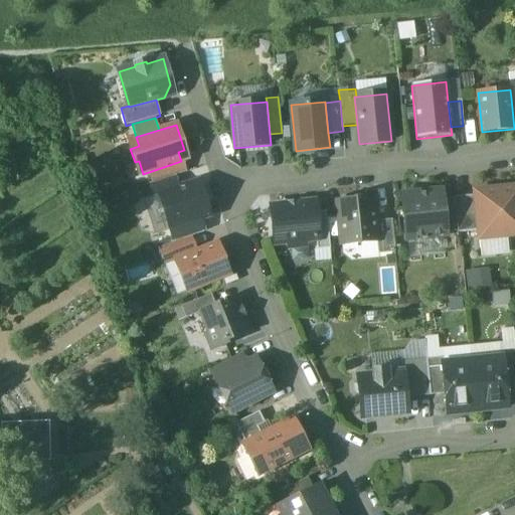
[(181,161),(149,172),(153,183),(174,176),(185,173),(181,161)]
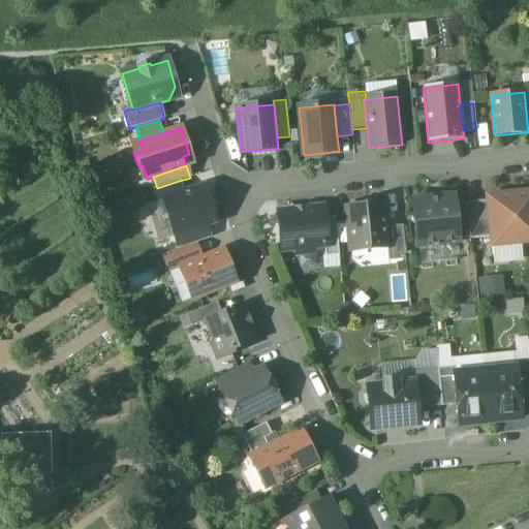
[(157,188),(153,189),(157,203),(163,200),(163,199),(182,193),(179,181),(157,188)]
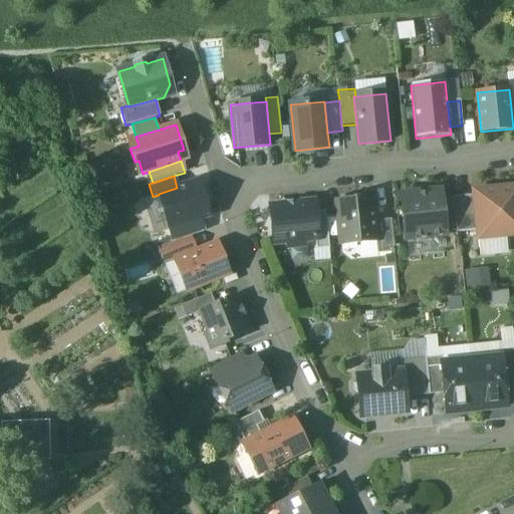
[(177,188),(159,194),(159,195),(170,229),(199,219),(200,219),(209,217),(198,181),(177,188)]
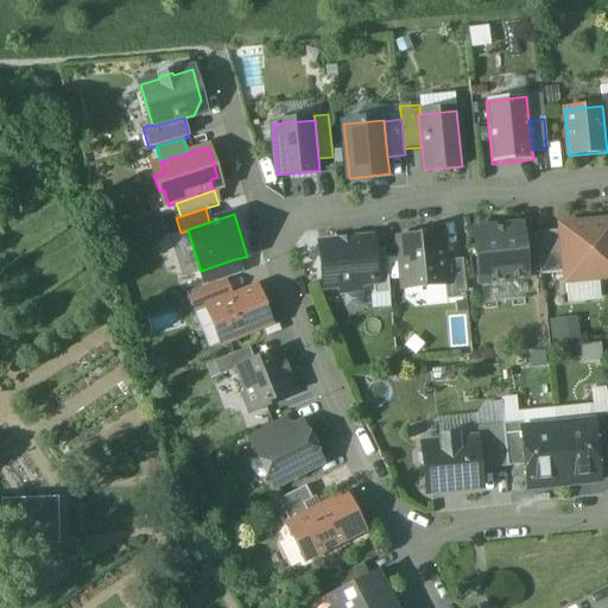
[(607,221),(559,227),(559,232),(564,273),(565,283),(607,278),(607,221)]
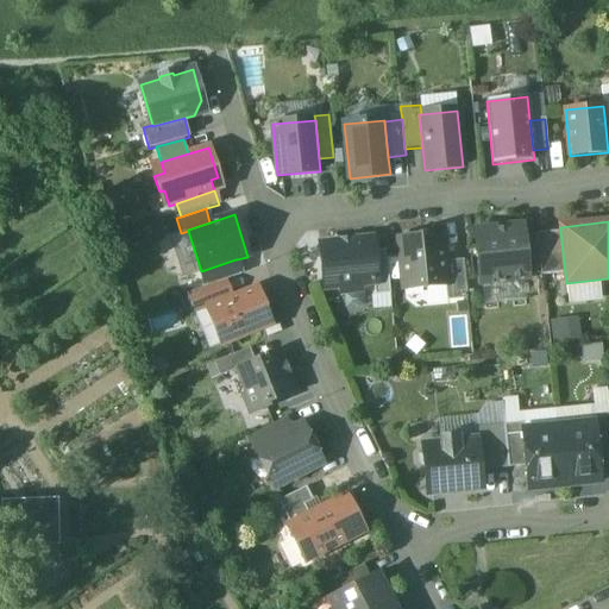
[(522,226),(475,231),(479,286),(501,283),(501,284),(504,284),(504,282),(527,280),(527,278),(522,236),(522,226)]
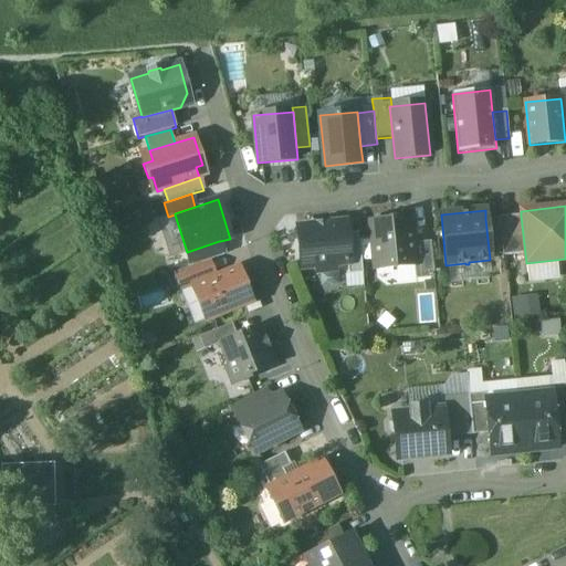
[(521,216),(499,218),(503,257),(525,254),(521,216)]
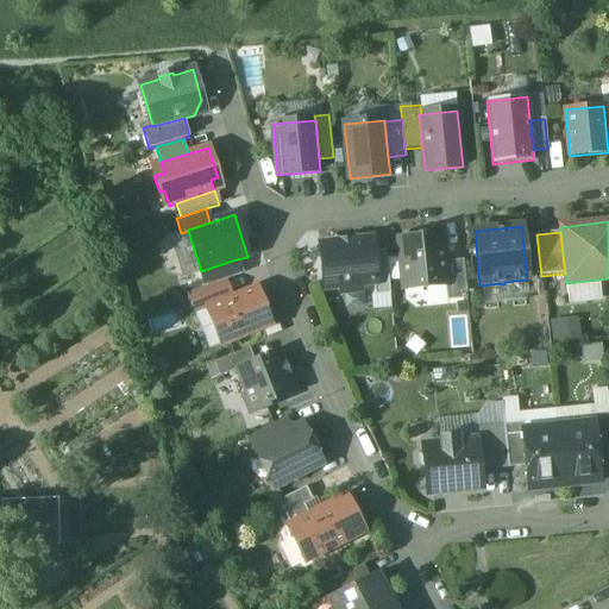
[(537,233),(522,236),(527,278),(541,276),(537,234),(537,233)]
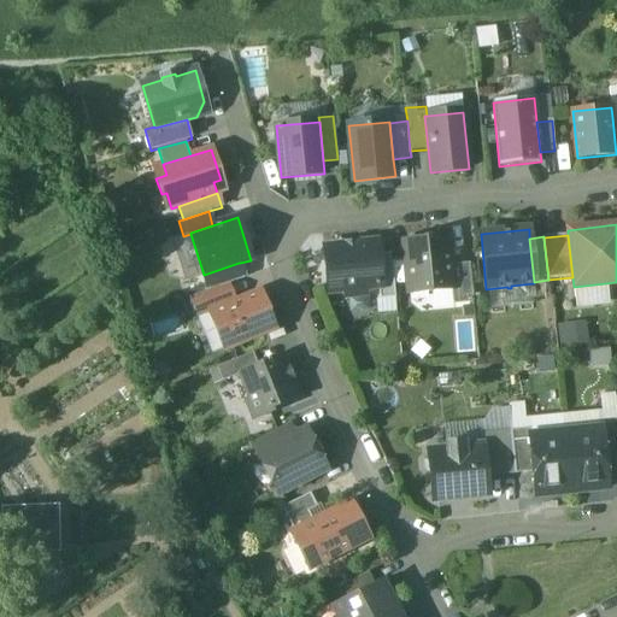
[(447,238),(404,241),(410,294),(428,292),(428,294),(432,293),(430,292),(452,289),(450,265),(447,238)]
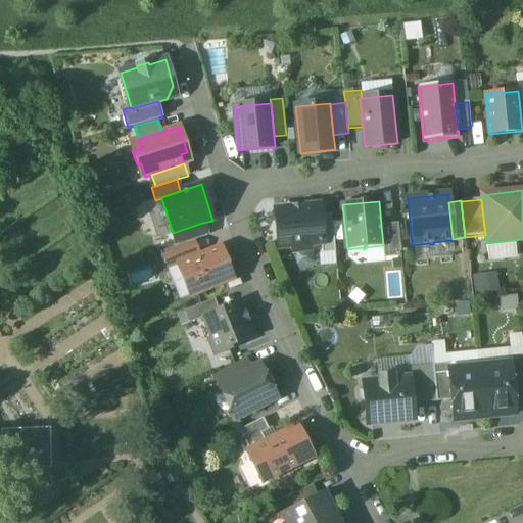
[(318,207),(277,211),(280,243),(293,241),(294,249),(307,248),(307,244),(321,243),(322,242),(319,217),(318,207)]
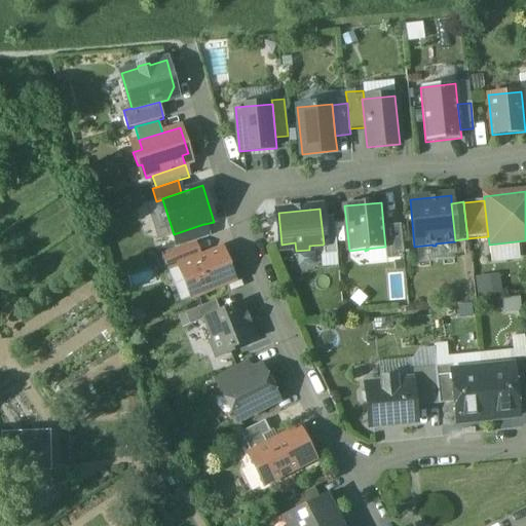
[(333,217),(321,218),(324,243),(323,245),(324,256),(337,254),(333,217)]
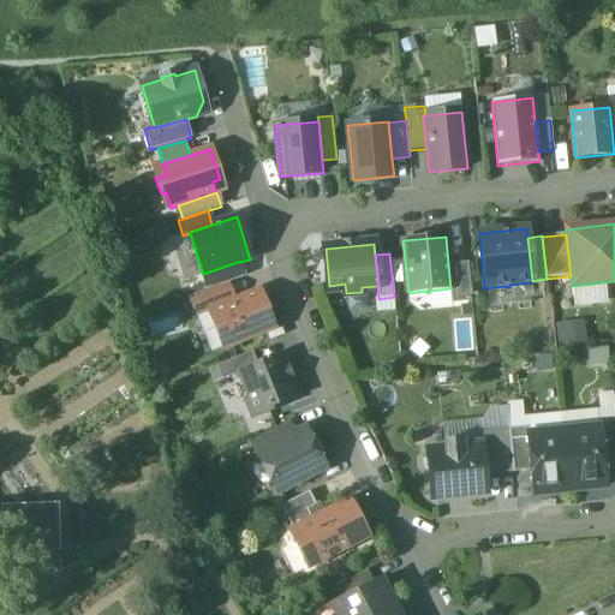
[(203,274),(208,291),(227,284),(243,278),(239,262),(238,262),(203,274)]
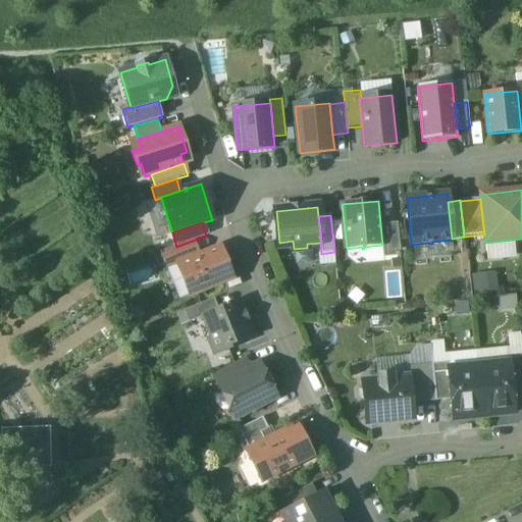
[(397,223),(380,224),(382,245),(383,257),(401,256),(397,223)]
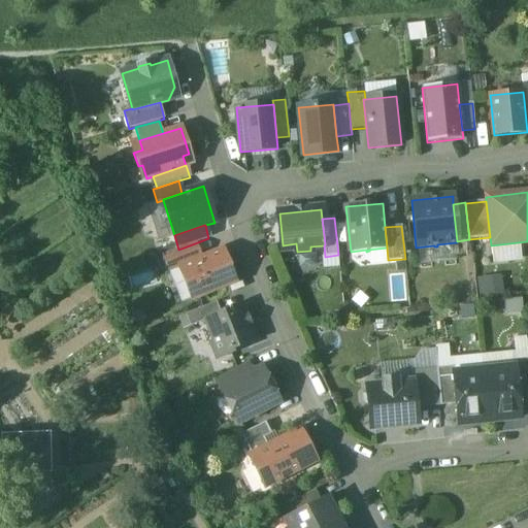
[(178,250),(164,255),(170,271),(179,268),(201,259),(195,243),(178,250)]
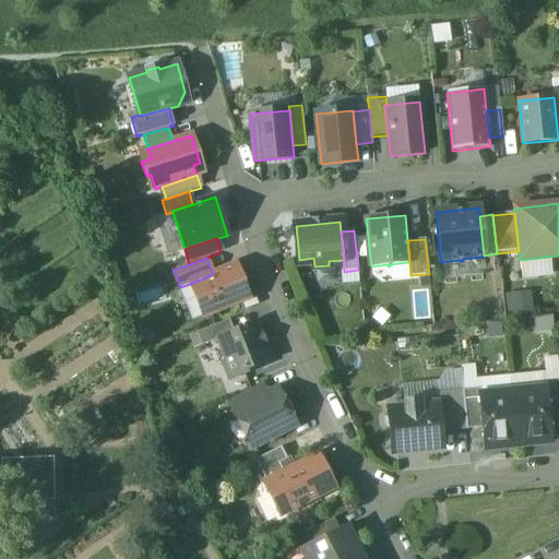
[(213,274),(190,284),(203,316),(248,298),(235,265),(213,274)]
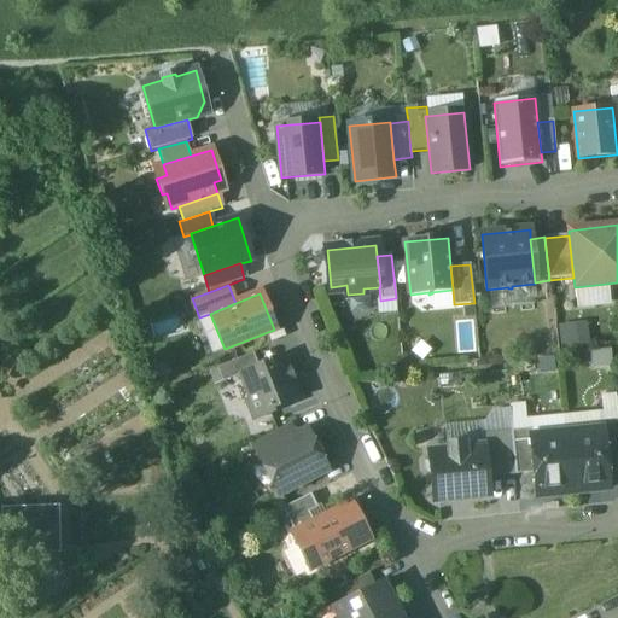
[(558,345),(586,344),(584,321),(557,322),(558,345)]
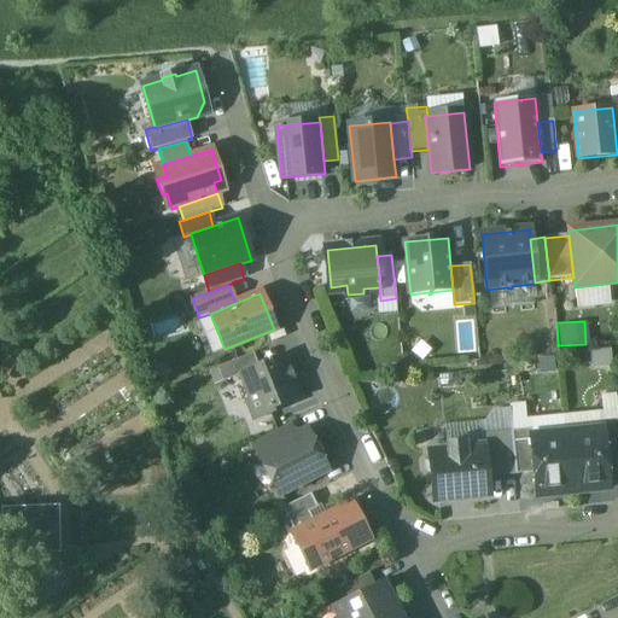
[(252,354),(217,368),(222,383),(240,375),(240,374),(258,367),(252,354)]
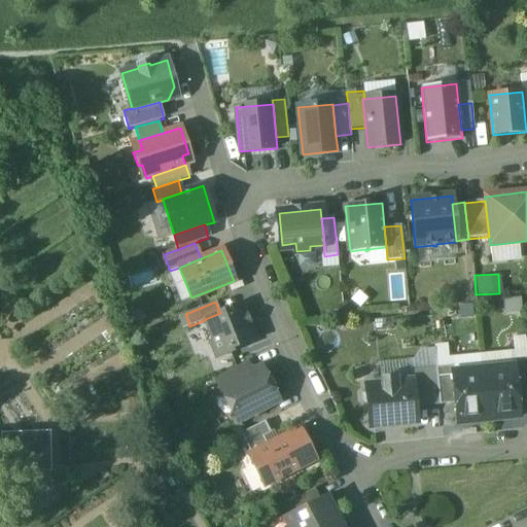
[(220,313),(205,319),(205,320),(214,342),(211,343),(217,358),(232,352),(231,349),(255,340),(249,325),(251,324),(247,314),(245,315),(241,305),(220,313)]
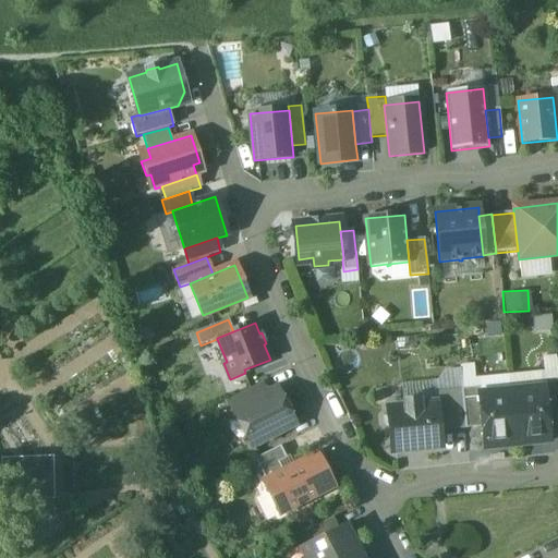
[(557,379),(542,381),(542,388),(544,388),(547,421),(557,419),(557,379)]
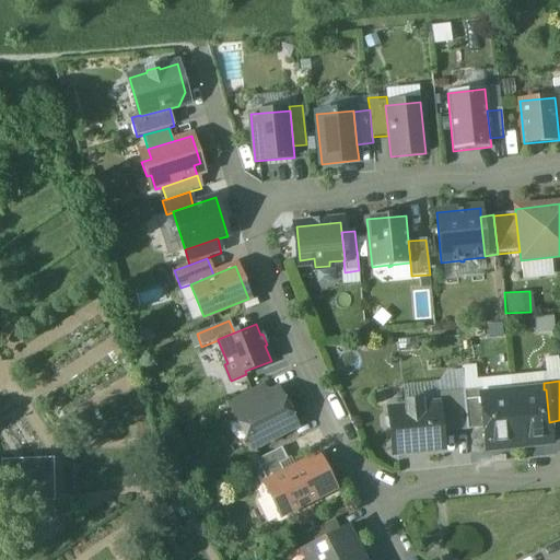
[(260,385),(230,401),(235,413),(267,397),(260,385)]
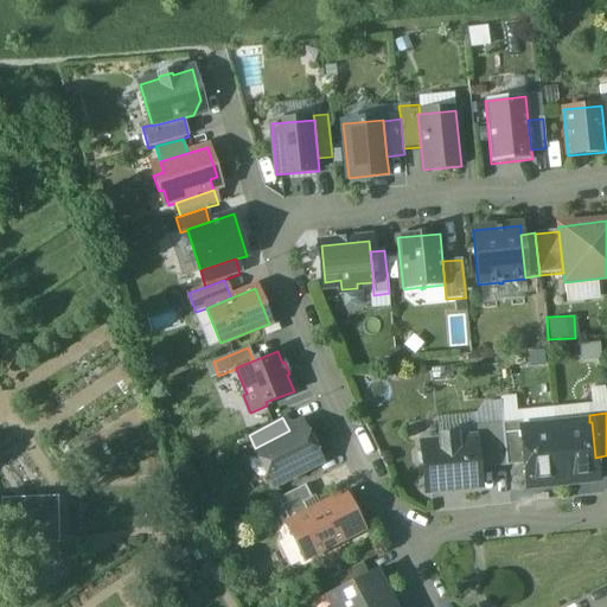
[(522,422),(503,425),(506,466),(524,465),(521,429),(522,429),(522,422)]
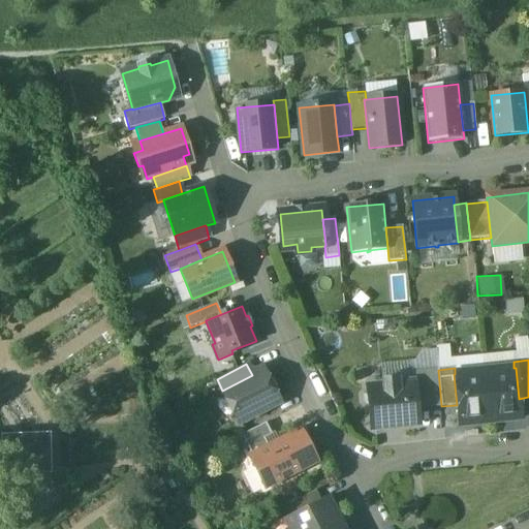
[(514,368),(485,371),(490,423),(521,419),(519,399),(516,368),(514,368)]
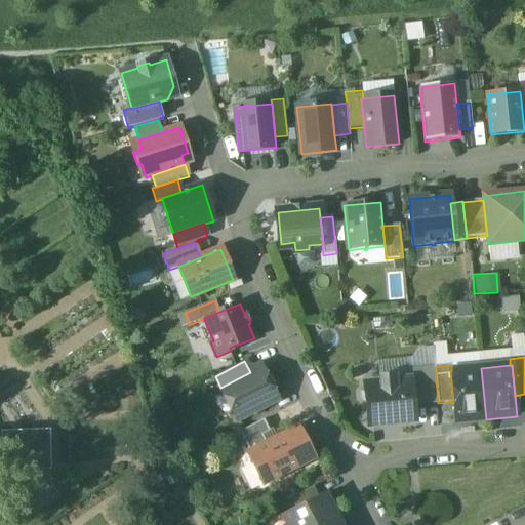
[(435,367),(408,369),(409,380),(411,380),(413,406),(438,403),(435,367)]
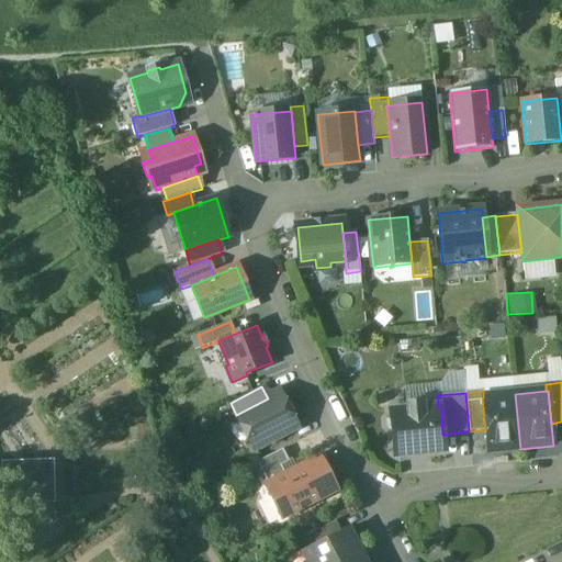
[(483,397),(482,397),(485,430),(487,452),(520,449),(515,394),(483,397)]
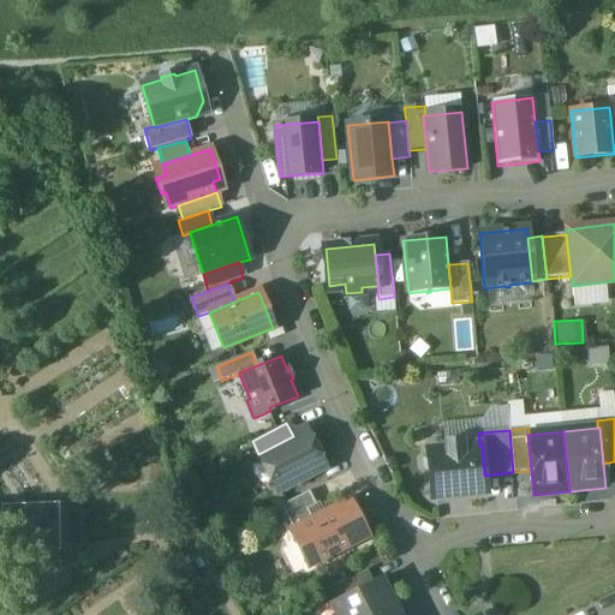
[(293,436),(258,454),(279,491),(323,469),(308,437),(297,434),(293,436)]
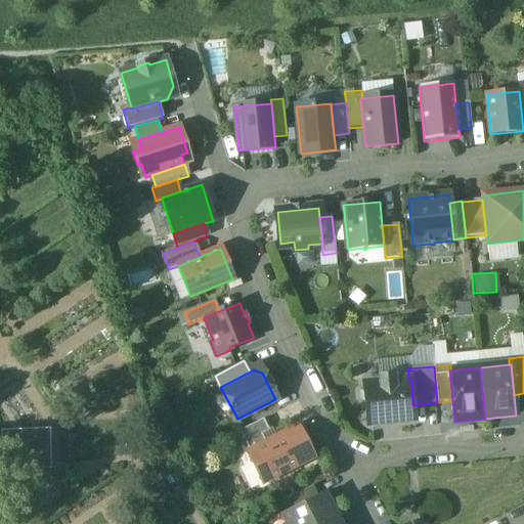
[(394,376),(379,377),(380,383),(363,384),(363,388),(360,392),(360,398),(365,402),(367,425),(384,424),(384,422),(397,420),(398,422),(415,421),(410,380),(394,382),(394,376)]
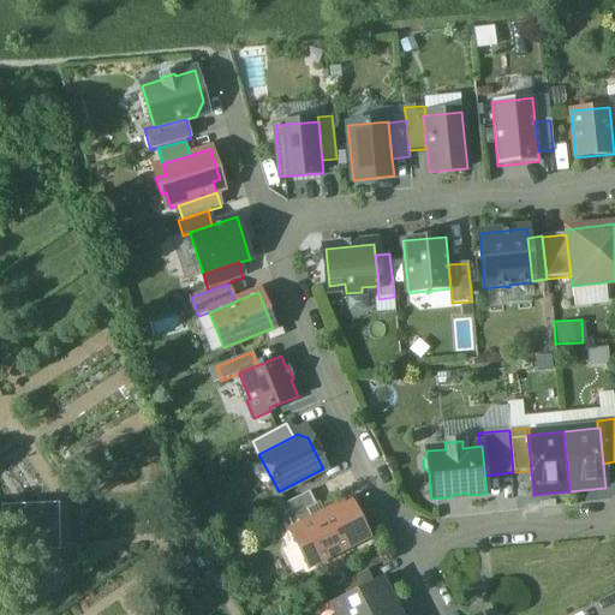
[(309,493),(281,507),(288,520),(308,511),(316,506),(309,493)]
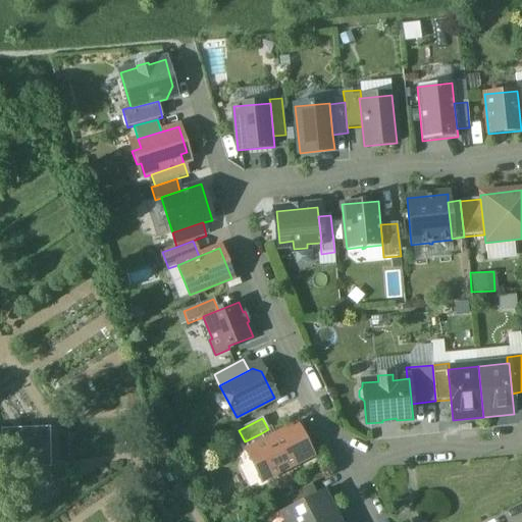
[(249,451),(247,452),(262,481),(311,456),(296,426),(265,441),(249,451)]
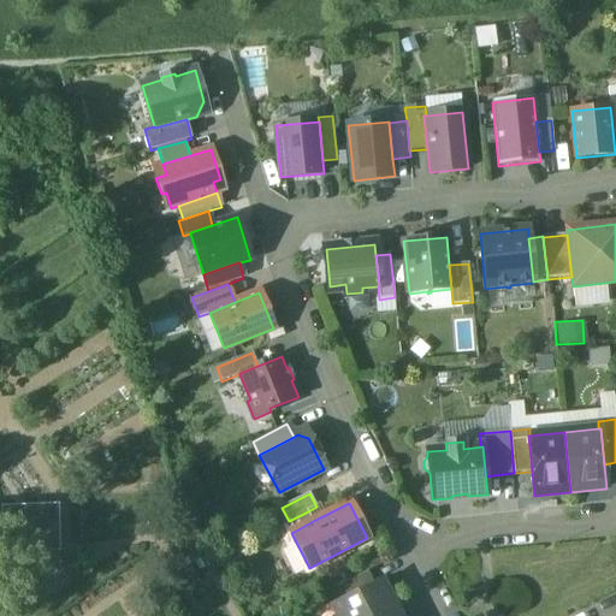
[(57,505),(3,508),(5,552),(59,550),(57,505)]
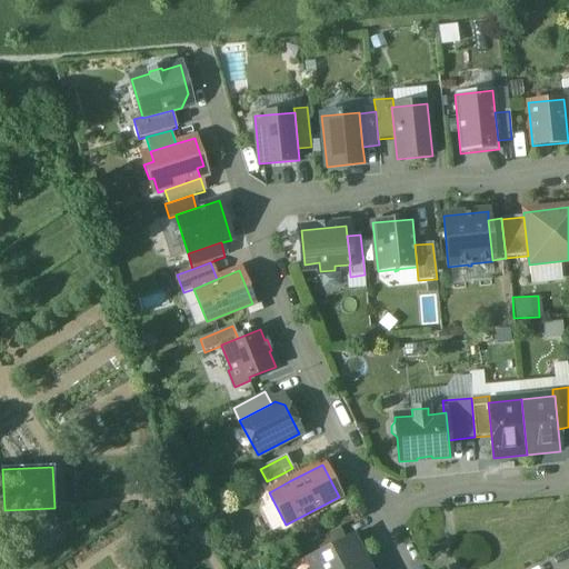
[(285,472),(267,481),(271,491),(289,481),(285,472)]
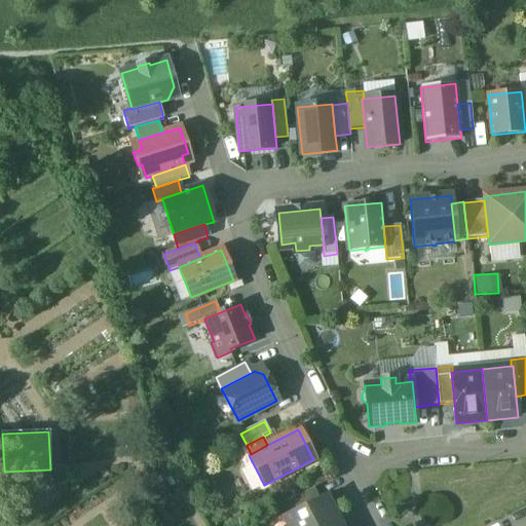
[(313,488),(291,499),(297,511),(318,499),(313,488)]
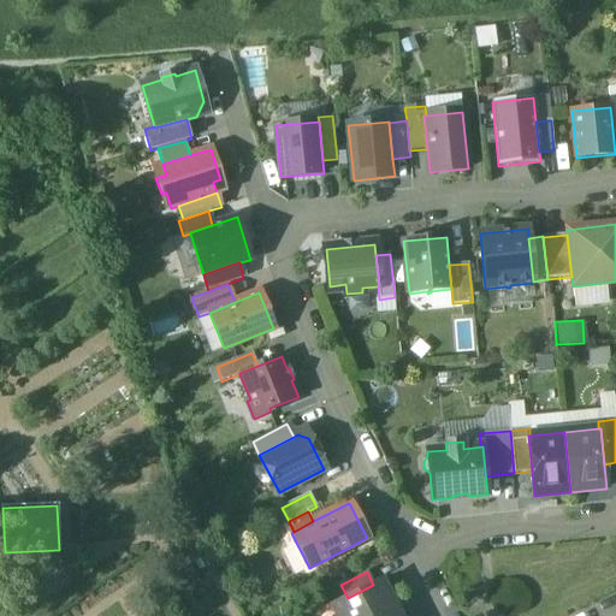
[(348,598),(332,606),(336,615),(375,615),(394,606),(380,581),(373,585),(348,598)]
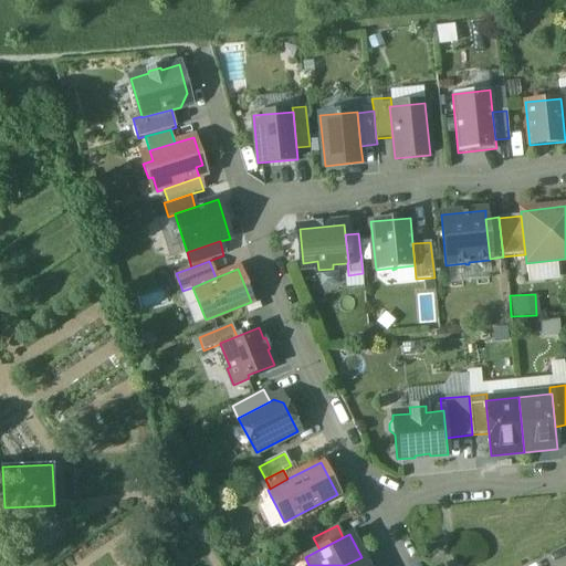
[(362,557),(345,565),(374,565),(368,554),(362,557)]
